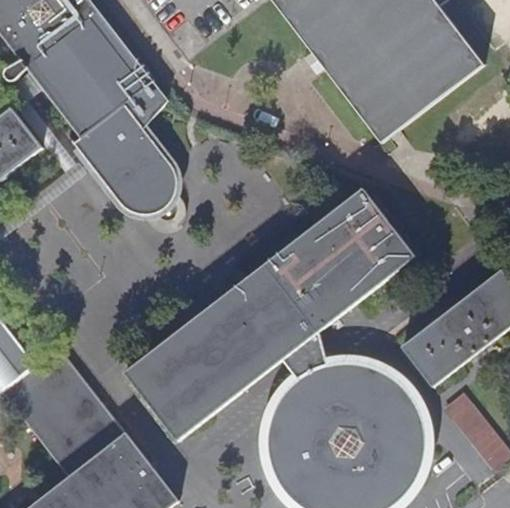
[(27,65),(81,136),(153,80),(90,0),(0,0),(0,30),(22,58),(27,65)]
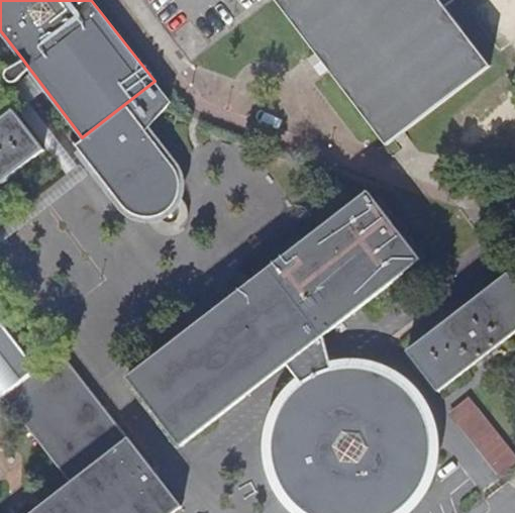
[(280,0),(287,8),(285,11),(286,12),(289,10),(301,26),(298,28),(300,31),(303,29),(315,46),(328,64),(340,79),(338,81),(339,82),(341,81),(356,99),(353,101),(355,103),(357,101),(370,117),(369,119),(370,120),(371,119),(388,139),(488,64),(473,44),(475,43),(473,40),(471,42),(456,23),(458,21),(457,19),(454,21),(442,5),(445,3),(442,0),(280,0)]
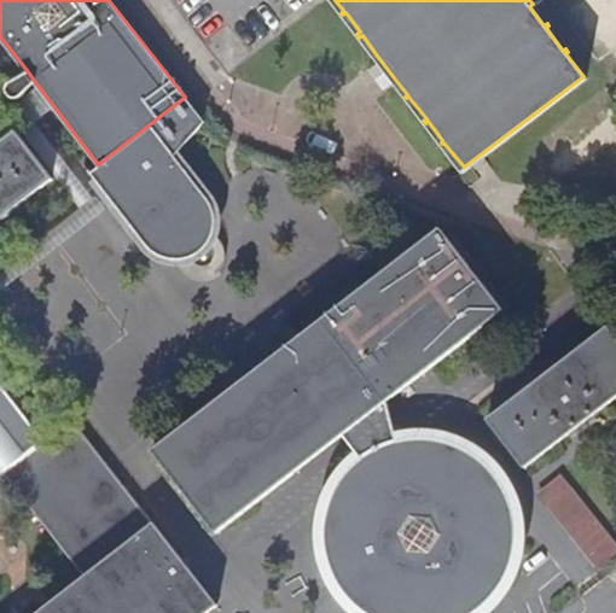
[(377,56),(375,58),(365,66),(382,87),(391,79),(393,76),(377,56)]
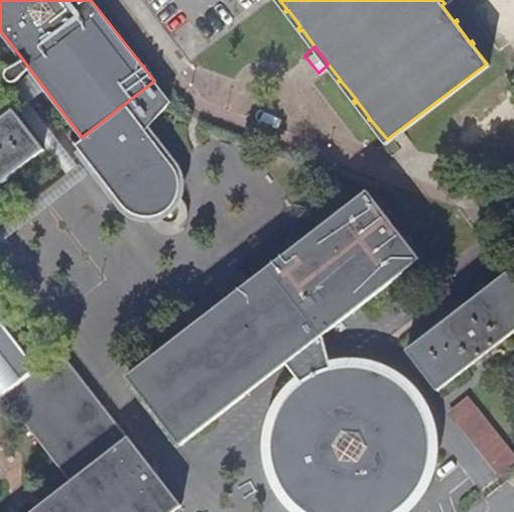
[(13,66),(18,73),(27,66),(22,58),(13,66)]
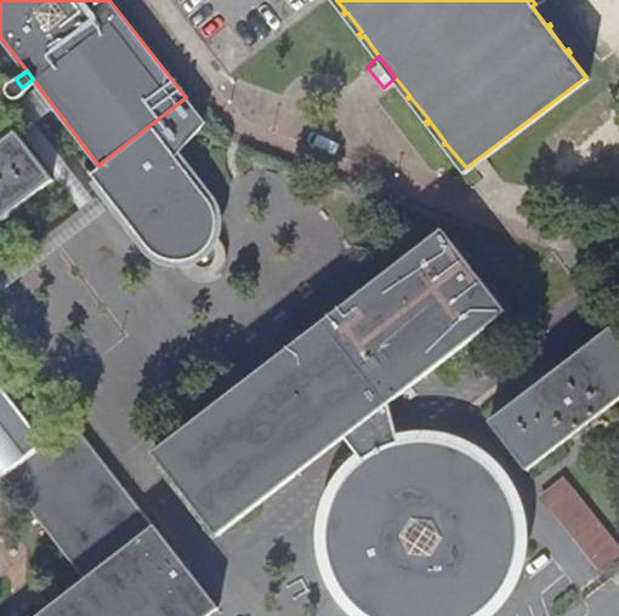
[(13,97),(16,96),(20,93),(21,92),(22,89),(22,87),(16,79),(15,79),(12,79),(11,79),(7,81),(5,84),(5,85),(4,86),(5,90),(5,92),(6,93),(9,95),(11,96),(13,97)]
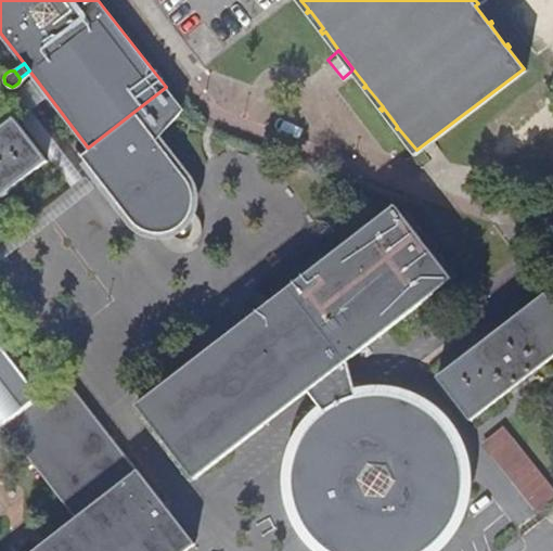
[(185,176),(155,137),(181,106),(166,87),(88,148),(108,175),(101,181),(131,220),(138,226),(144,229),(185,197),(175,183),(185,176)]
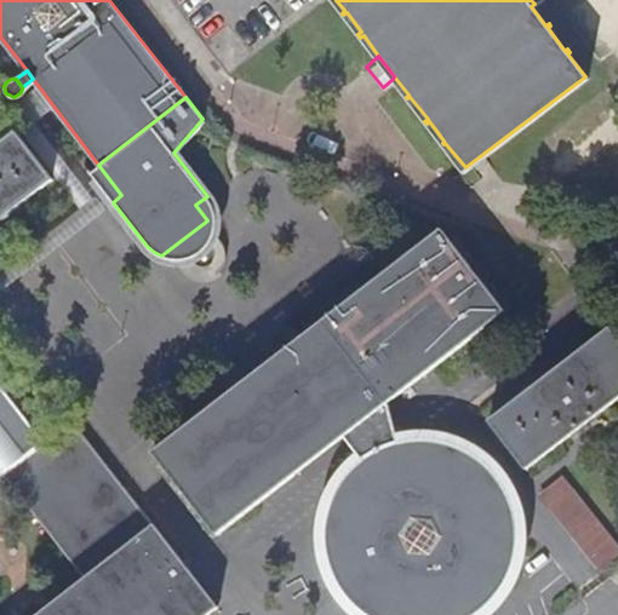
[(0,286),(103,206),(92,193),(89,196),(16,102),(6,109),(79,203),(33,242),(9,211),(0,217),(0,223),(21,251),(0,266),(0,385),(44,440),(50,434),(0,369),(0,286)]
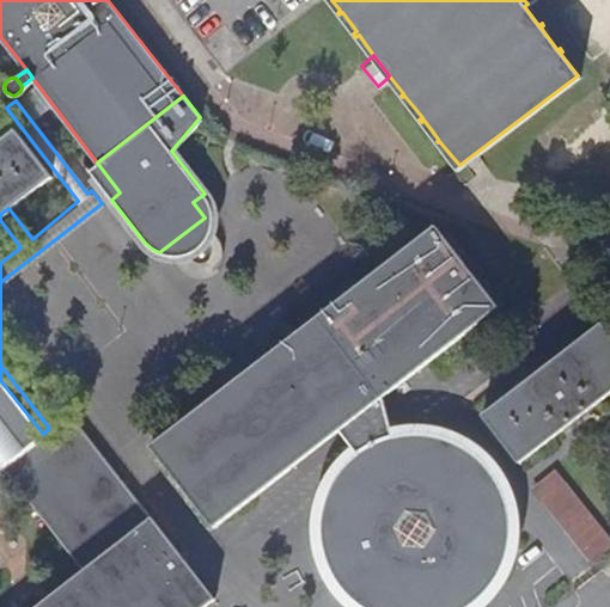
[(0,214),(8,208),(12,206),(50,175),(14,128),(0,139),(0,214)]
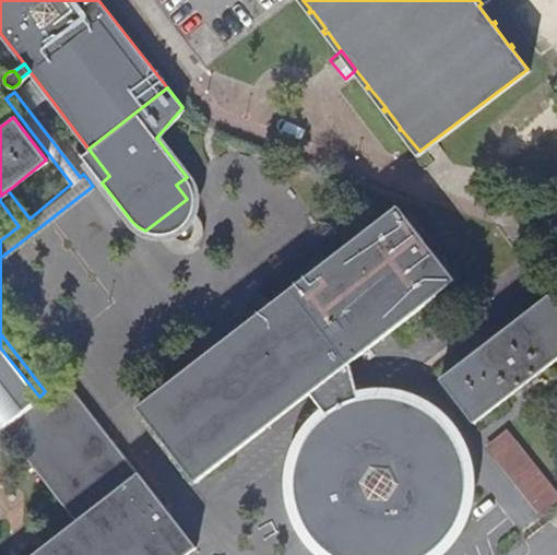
[(109,176),(89,149),(81,154),(102,182),(109,176)]
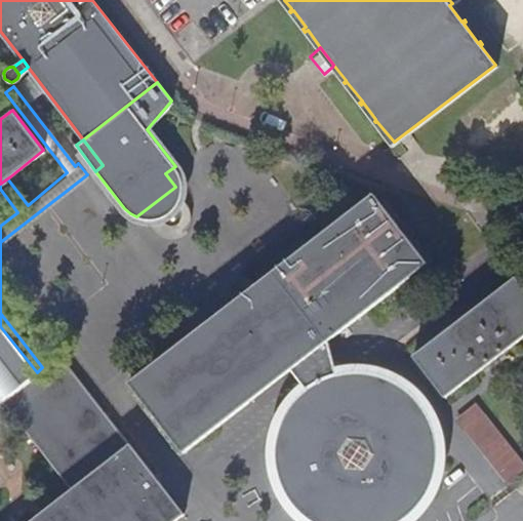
[(182,178),(179,171),(175,166),(165,173),(175,187),(182,182),(182,178)]
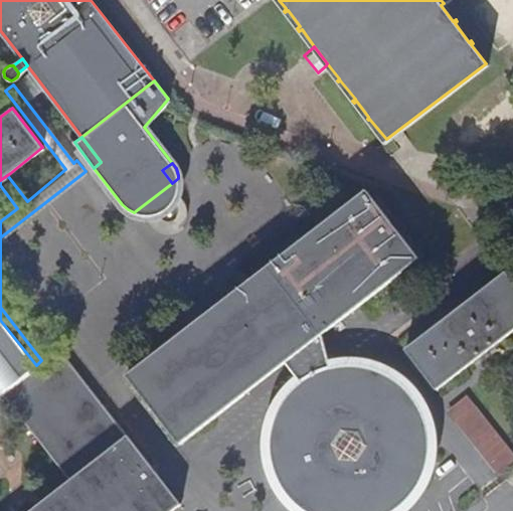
[(177,190),(172,183),(134,212),(137,213),(148,214),(155,213),(159,211),(166,207),(175,197),(177,190)]
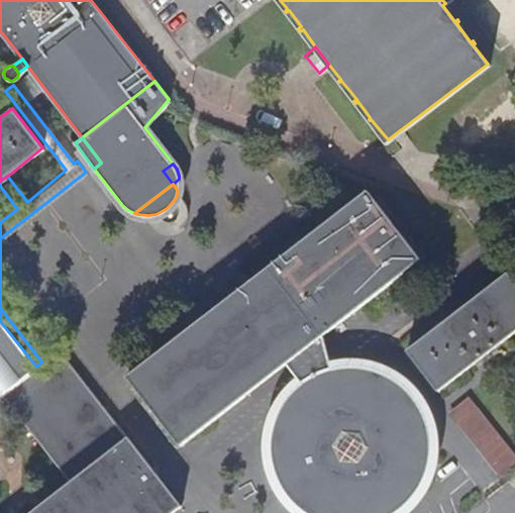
[(420,259),(366,187),(127,373),(148,403),(157,414),(180,443),(286,362),(300,381),(298,382),(291,389),(285,397),(279,406),(275,415),(272,424),(270,434),(270,444),(271,454),(273,465),(276,475),(280,483),(307,468),(308,471),(312,476),(316,481),(321,484),(326,488),(332,490),(338,492),(344,494),(350,494),(356,494),(363,492),(365,492),(371,512),(393,512),(395,512),(403,506),(410,499),(417,491),(422,483),(426,474),(429,464),(431,453),(432,443),(431,433),(429,423),(426,413),(421,404),(416,396),(409,388),(402,381),(394,375),(385,371),(375,367),(366,364),(355,363),(344,363),(334,365),(329,366),(322,333),(420,259)]
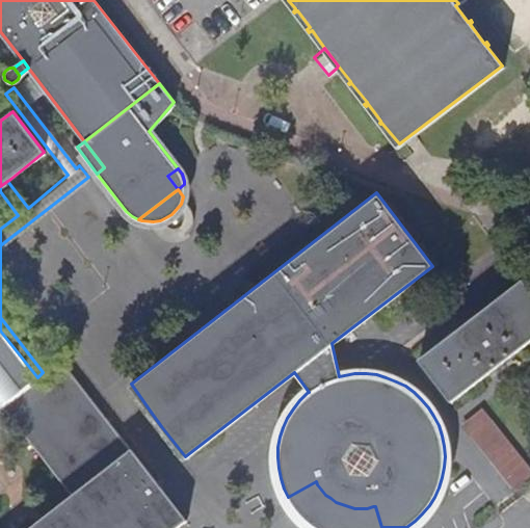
[(529,288),(521,276),(477,312),(448,335),(419,358),(451,400),(529,338),(529,288)]
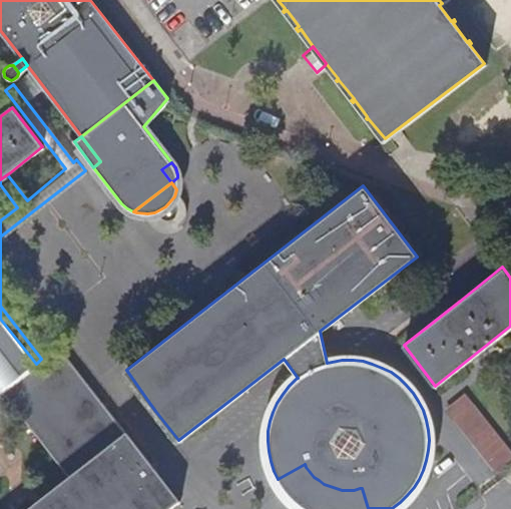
[(460,301),(456,297),(429,318),(432,323),(460,301)]
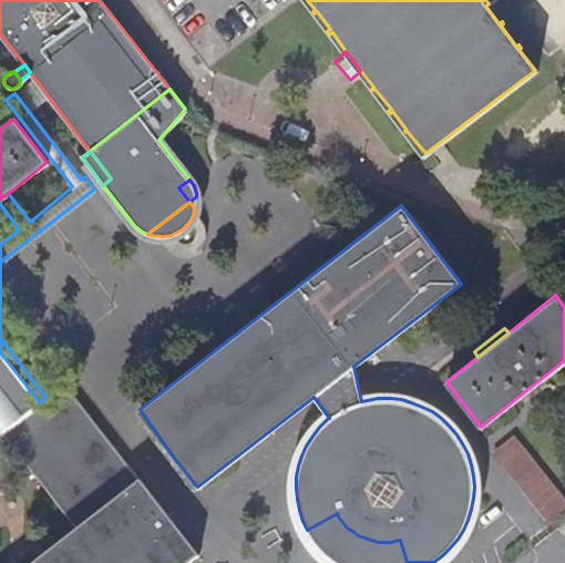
[(184,562),(197,553),(64,384),(45,397),(40,402),(0,352),(0,562),(184,562)]
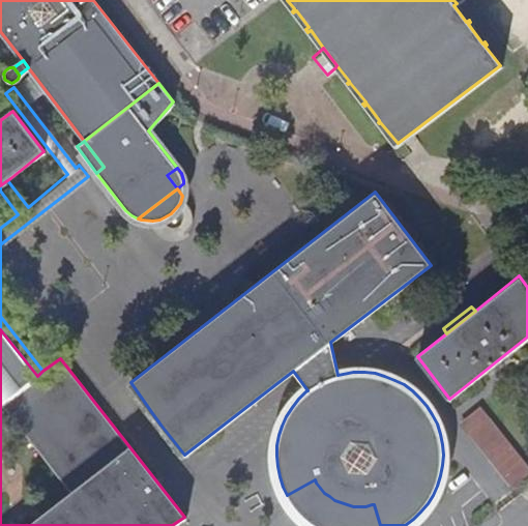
[(527,468),(479,404),(461,419),(511,486),(514,484),(527,471),(527,468)]
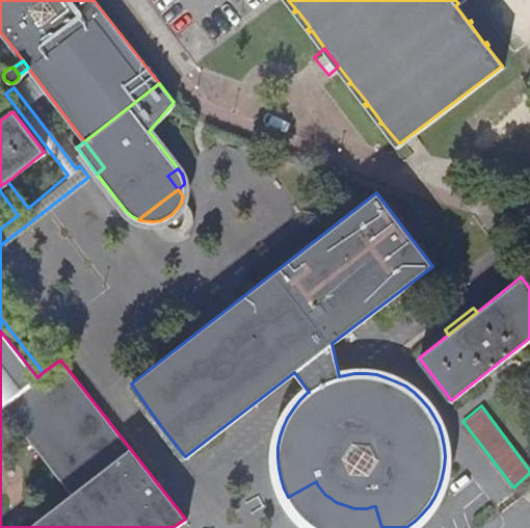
[(381,527),(375,506),(373,506),(367,508),(361,508),(354,508),(348,506),(342,504),(336,502),(330,498),(325,495),(321,490),(317,484),(316,481),(288,497),(288,498),(294,506),(300,515),(309,522),(317,527),(381,527)]
